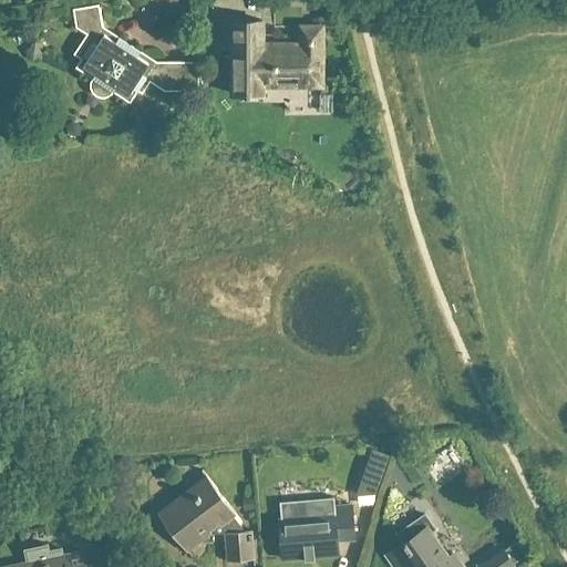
[(182,91),(182,62),(156,62),(153,68),(140,59),(142,52),(116,35),(113,41),(99,32),(102,27),(99,4),(73,9),(75,28),(86,34),(73,54),(81,59),(75,68),(92,79),(91,81),(90,84),(90,86),(90,89),(91,91),(92,94),(94,95),(96,98),(100,99),(102,99),(104,99),(105,98),(107,98),(110,96),(112,94),(113,93),(130,103),(137,91),(142,94),(151,81),(164,81),(164,91),(182,91)]
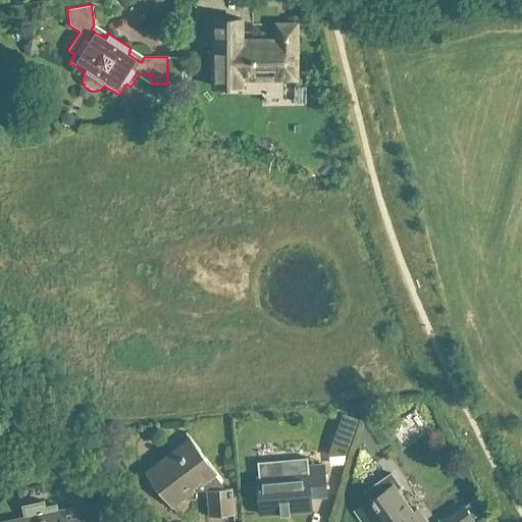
[(296,83),(296,24),(253,24),(253,8),(251,8),(251,25),(276,25),(276,41),(252,41),(252,44),(241,44),(241,18),(203,18),(203,41),(213,41),(213,87),(241,87),(241,83),(296,83)]
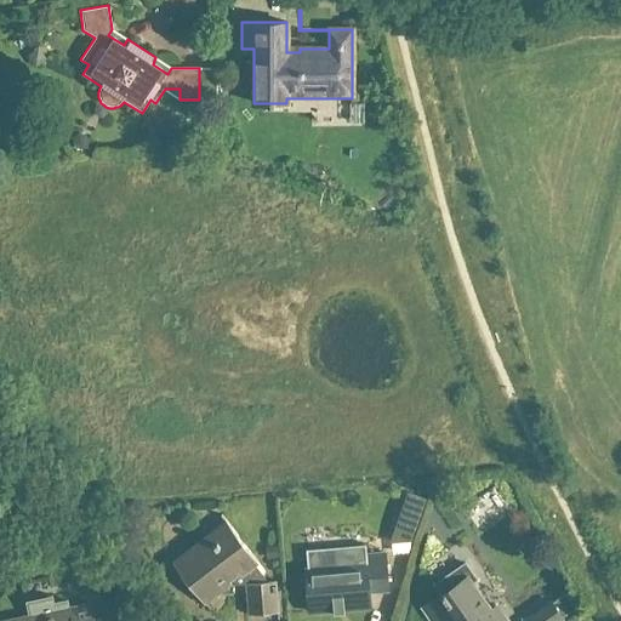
[(257,563),(222,516),(220,517),(226,525),(170,567),(171,568),(176,565),(209,610),(211,609),(205,602),(231,584),(229,582),(240,574),(245,581),(249,616),(265,615),(277,614),(278,620),(280,620),(277,582),(266,584),(265,579),(255,564),(257,563)]
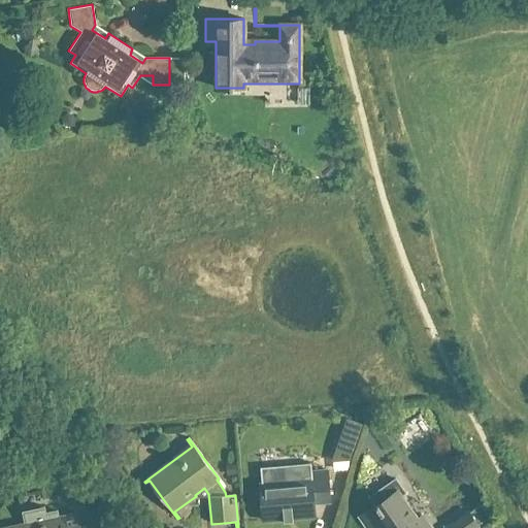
[(350,459),(354,449),(337,442),(331,461),(350,459)]
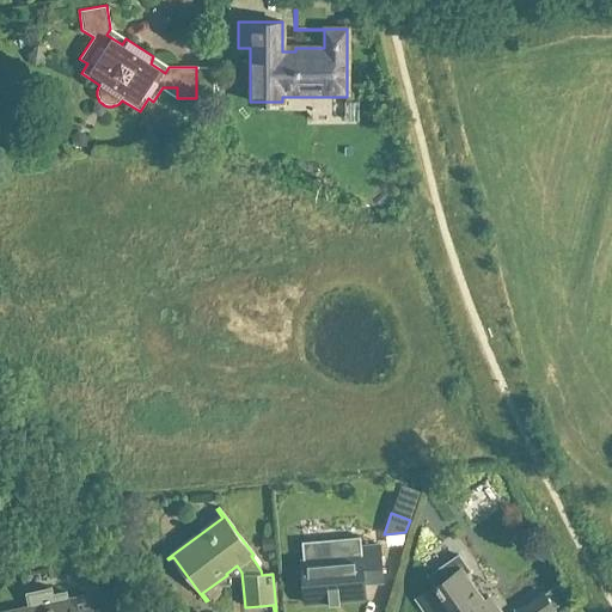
[(273,537),(261,538),(262,551),(274,550),(273,537)]
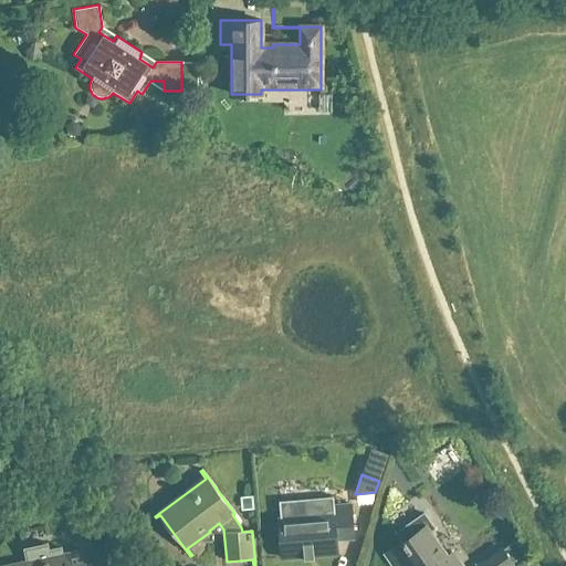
[(279,519),(282,558),(304,556),(304,559),(305,558),(305,556),(313,556),(313,558),(314,558),(314,556),(337,554),(336,540),(353,538),(350,505),(334,506),(333,496),(279,501),(279,513),(280,519),(279,519)]
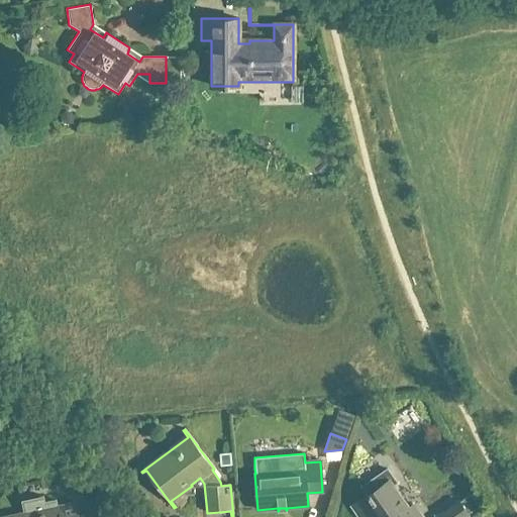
[(420,516),(413,506),(408,510),(391,485),(396,481),(387,468),(360,487),(368,497),(353,506),(360,516),(420,516)]
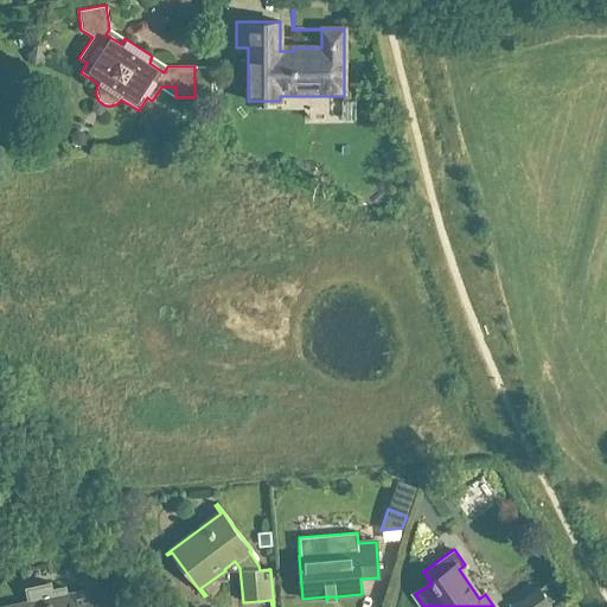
[(94,606),(91,592),(66,596),(65,588),(53,592),(51,585),(26,589),(30,605),(17,606),(94,606)]
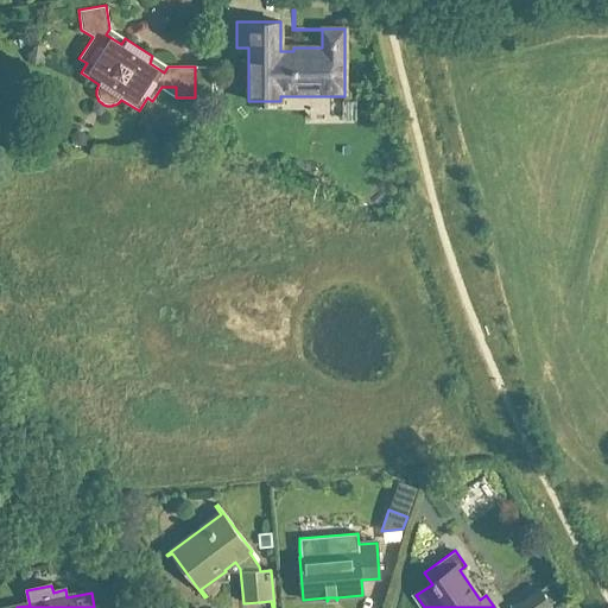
[(546,607),(550,606),(539,590),(513,607),(546,607)]
